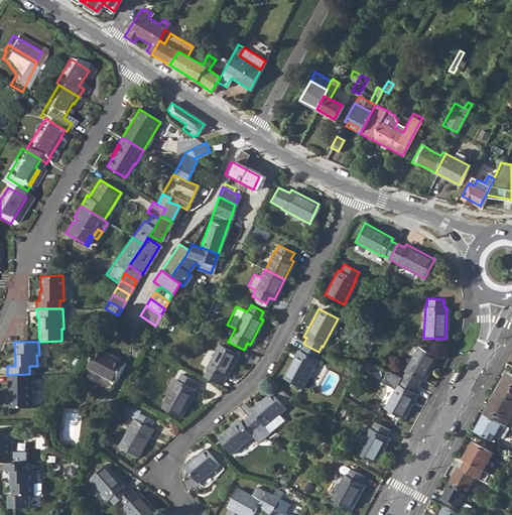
[(224,379),(236,354),(218,344),(205,368),(206,369),(202,376),(217,384),(221,377),(224,379)]
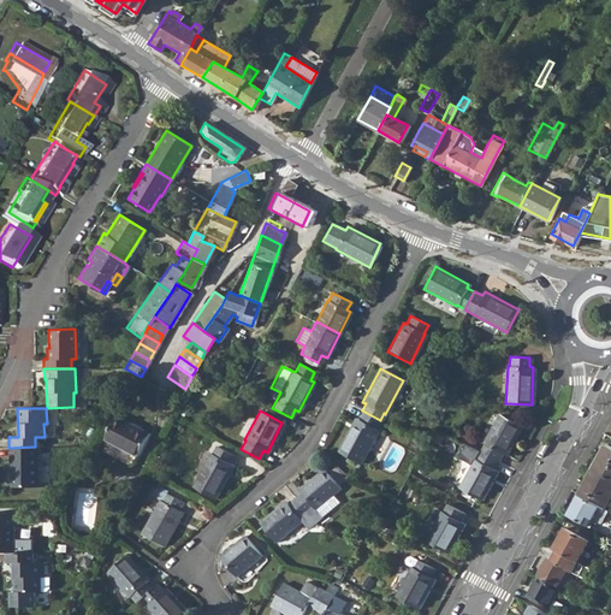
[(377,429),(380,420),(362,411),(357,419),(354,418),(337,450),(359,463),(377,429)]
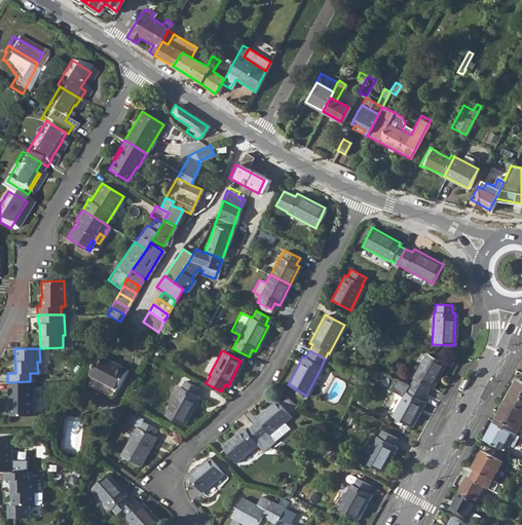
[(431,388),(444,364),(425,353),(411,378),(412,378),(409,385),(424,394),(427,387),(431,388)]
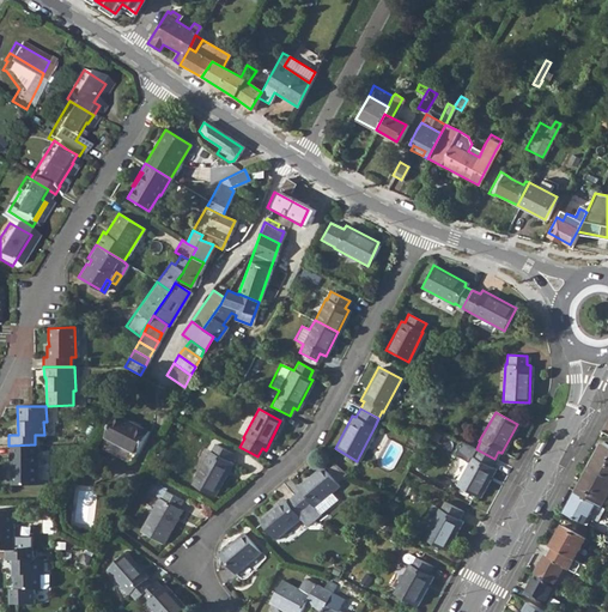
[(135,453),(147,430),(115,413),(103,436),(135,453)]
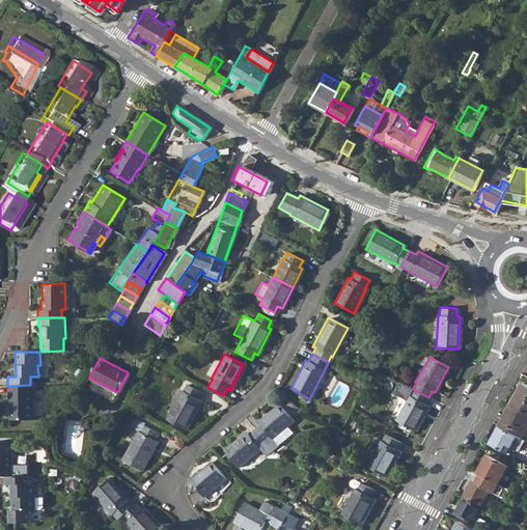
[(428,397),(413,389),(398,381),(394,388),(408,395),(394,420),(414,430),(427,406),(424,403),(428,397)]
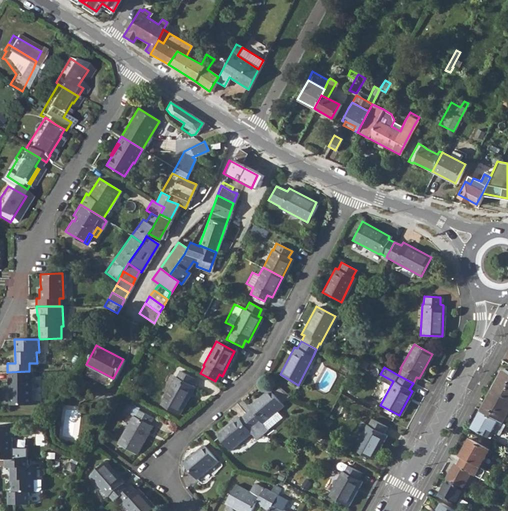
[(496,381),(492,388),(507,397),(507,372),(502,369),(498,376),(501,378),(498,382),(496,381)]
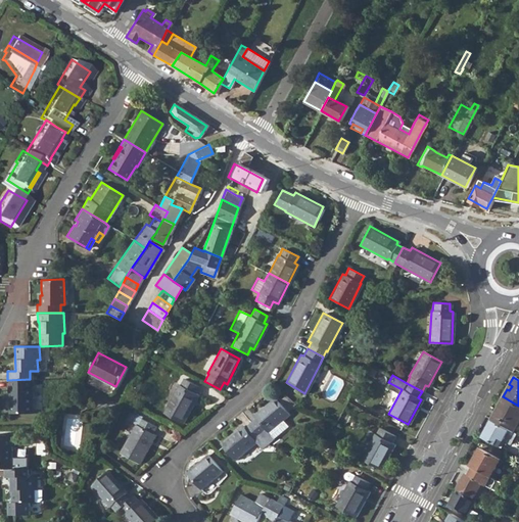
[(193,392),(197,385),(182,378),(178,384),(177,384),(162,413),(182,423),(196,394),(193,392)]
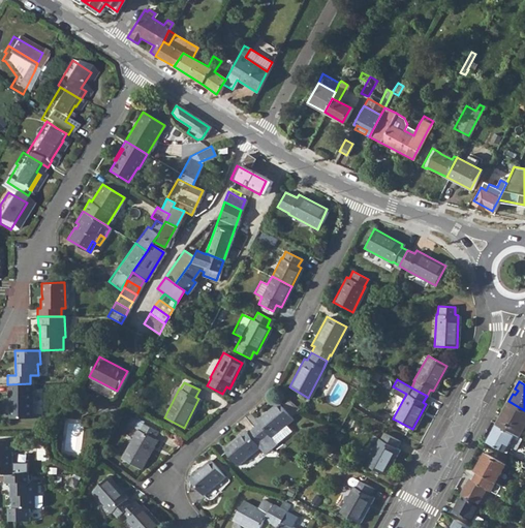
[(31,417),(30,383),(7,384),(8,417),(31,417)]
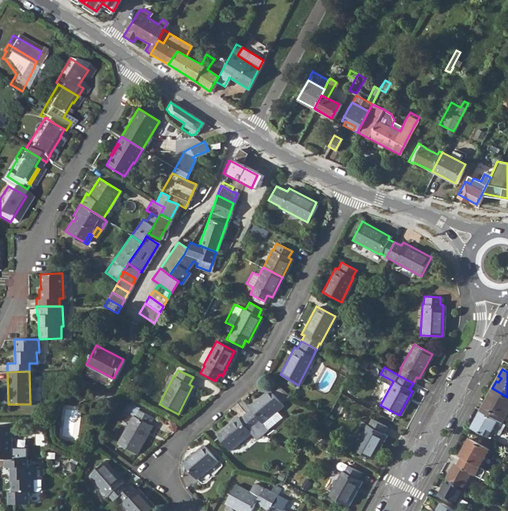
[(275,411),(282,405),(268,388),(247,406),(249,409),(244,414),(261,434),(280,417),(275,411)]
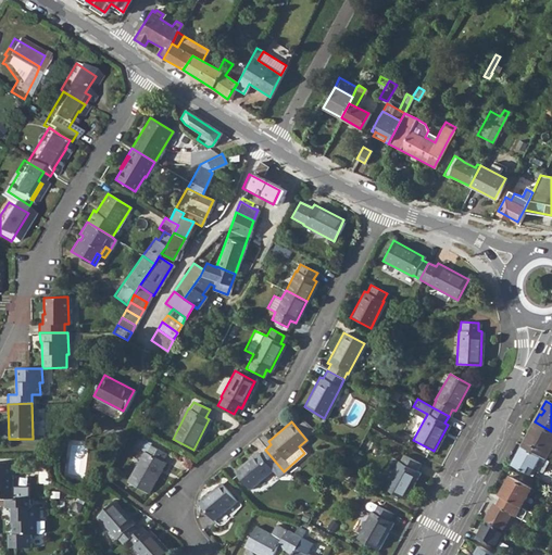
[(526,437),(522,445),(546,458),(551,444),(551,431),(535,421),(529,430),(532,431),(528,439),(526,437)]
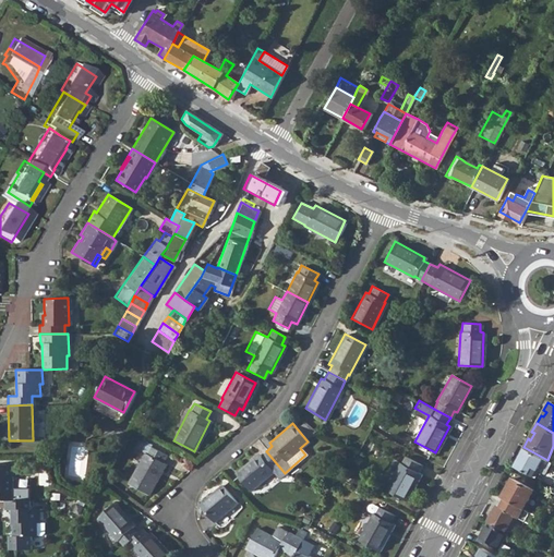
[(148,446),(143,443),(139,440),(135,448),(143,452),(127,483),(147,494),(164,463),(160,462),(165,455),(148,446)]
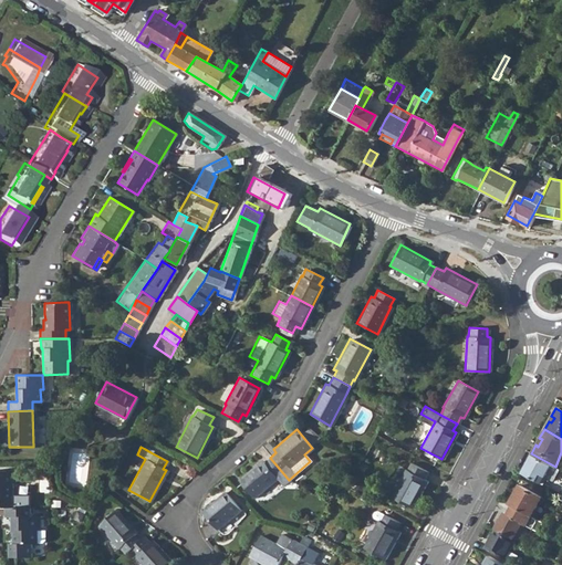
[(531,453),(520,473),(540,483),(543,477),(551,480),(558,468),(555,467),(531,453)]
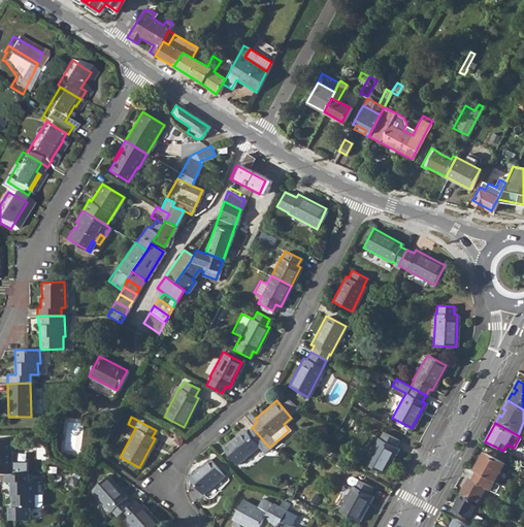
[(263,453),(269,448),(252,427),(246,431),(243,429),(222,448),(236,464),(257,447),(263,453)]
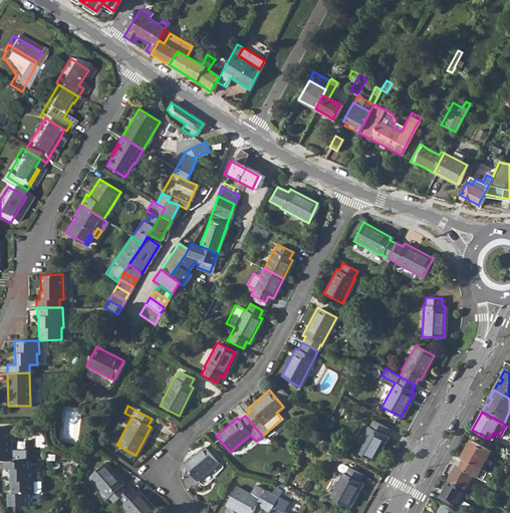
[(384,435),(387,428),(372,421),(368,427),(366,426),(354,450),(373,460),(386,436),(384,435)]
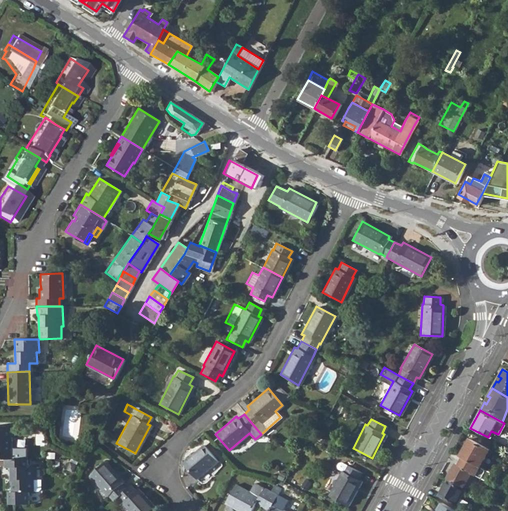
[(10,450),(10,426),(0,426),(0,459),(3,459),(13,459),(13,450),(10,450)]
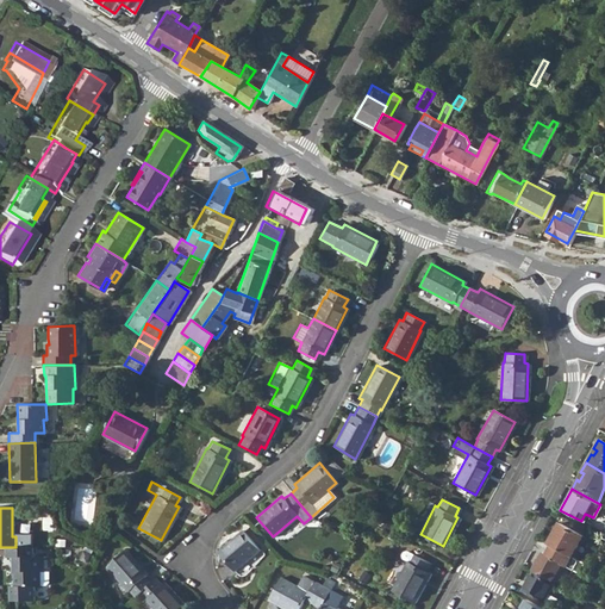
[(556,522),(546,542),(549,545),(568,555),(580,535),(556,522)]
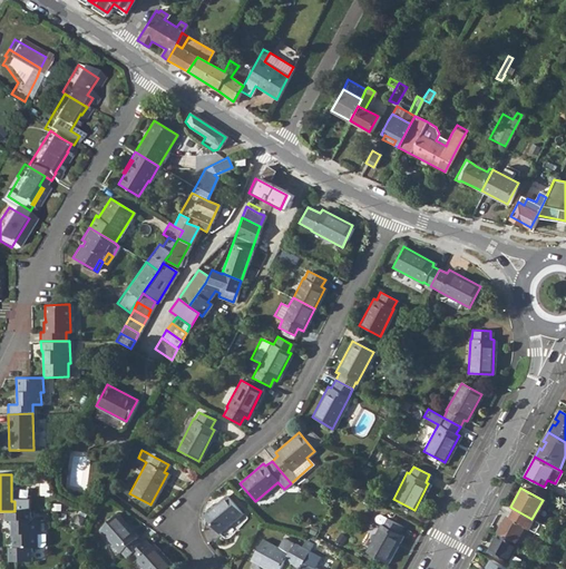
[(217,533),(241,513),(225,494),(202,514),(217,533)]
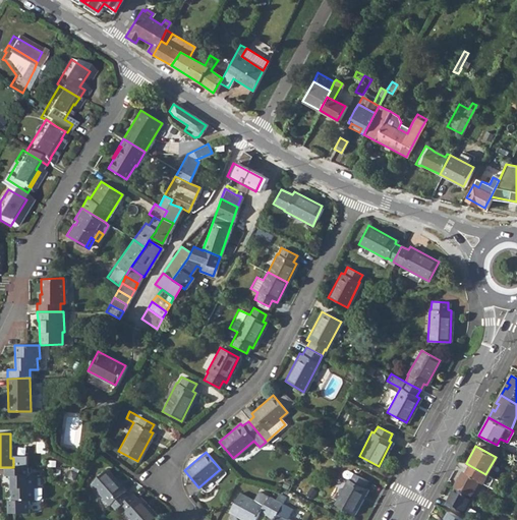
[(460,475),(454,485),(471,496),(475,498),(478,492),(483,484),(486,486),(492,477),(485,474),(469,465),(465,473),(463,477),(460,475)]
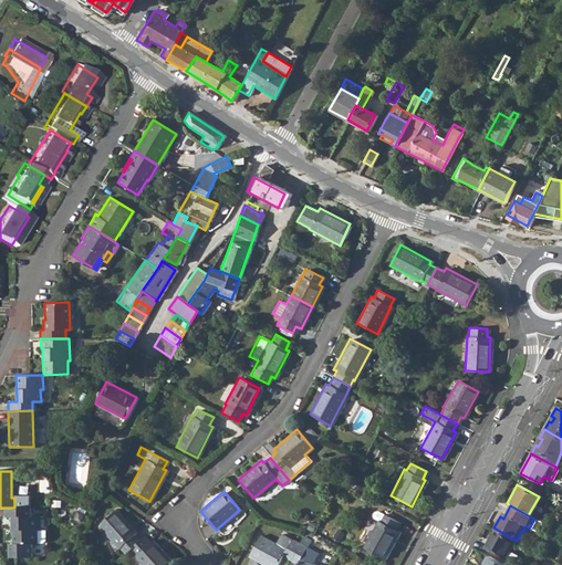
[(29,506),(14,508),(3,508),(3,516),(12,516),(12,543),(8,543),(8,556),(30,557),(30,543),(35,543),(35,542),(42,542),(44,540),(44,530),(38,530),(39,515),(29,515),(29,506)]
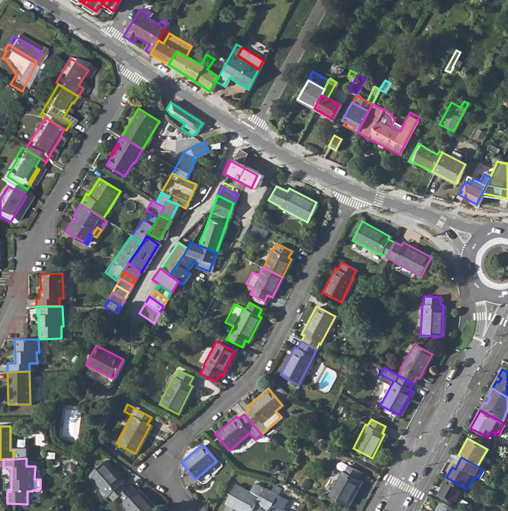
[(119,484),(122,481),(103,461),(87,475),(106,496),(107,495),(112,500),(116,496),(124,489),(119,484)]
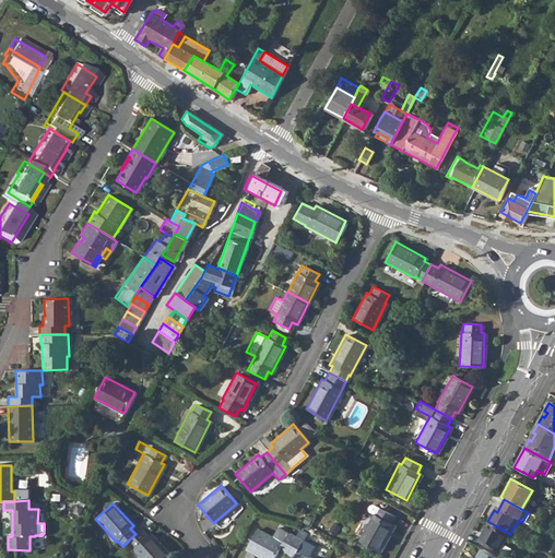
[(390,523),(393,515),(370,503),(368,505),(366,508),(367,511),(373,513),(358,541),(379,551),(393,524),(390,523)]
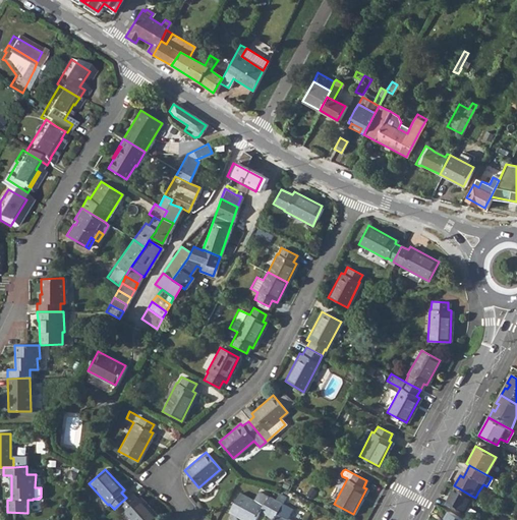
[(454,485),(445,504),(462,513),(462,512),(470,517),(473,511),(465,506),(471,496),(454,485)]
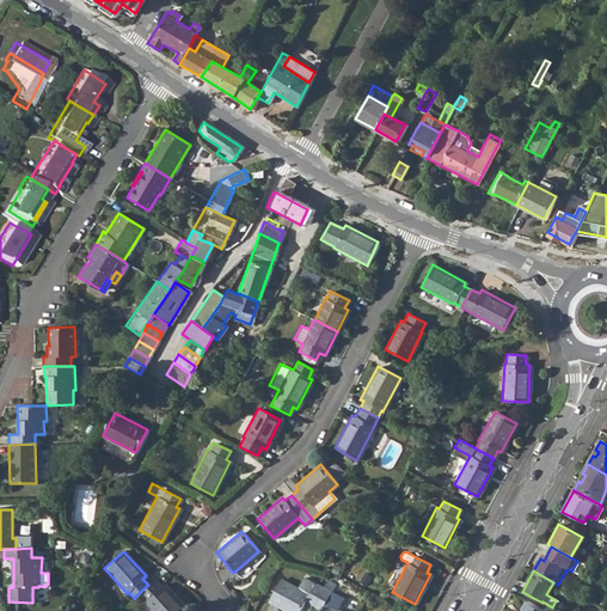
[(311,605),(320,587),(312,582),(307,593),(280,579),(268,600),(284,610),(296,610),(302,602),(311,605)]
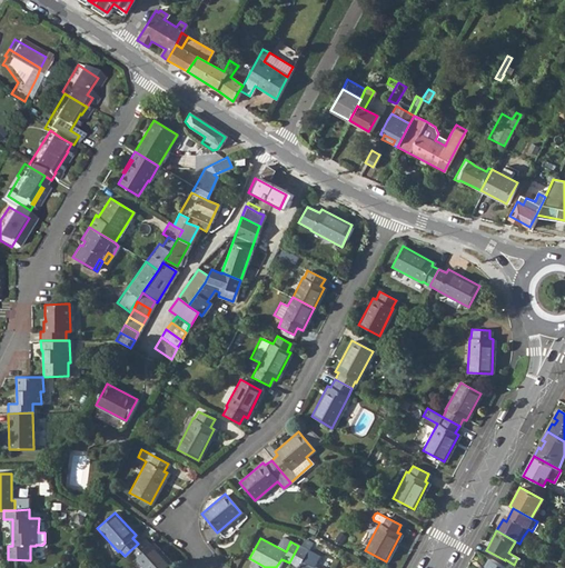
[(151,542),(148,546),(142,539),(138,544),(129,551),(135,558),(134,559),(141,567),(168,567),(171,565),(151,542)]
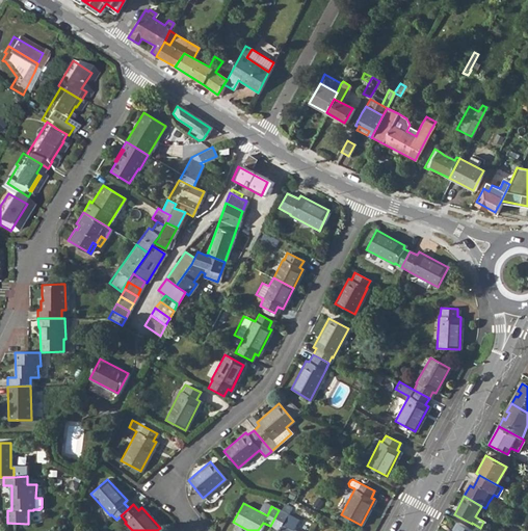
[(294,530),(281,524),(289,508),(281,504),(279,510),(270,526),(276,530),(275,530),(294,530)]
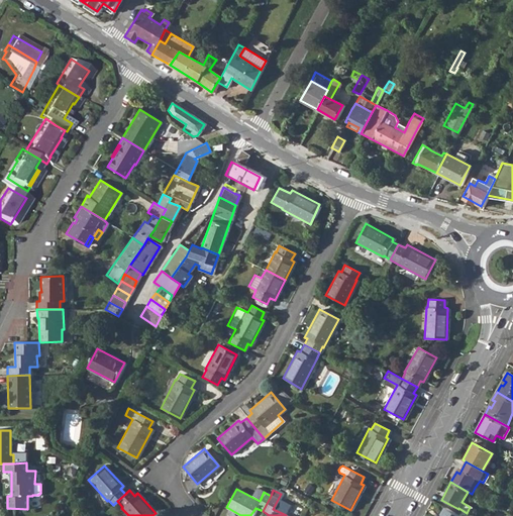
[(459,515),(443,507),(438,515),(459,515)]
